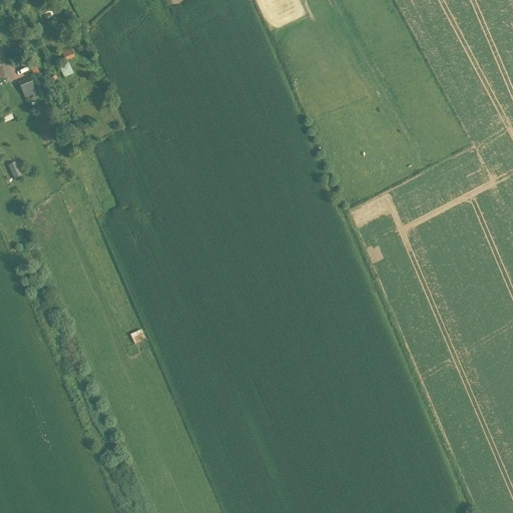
[(65,61),(74,57),(71,49),(62,53),(65,61)]
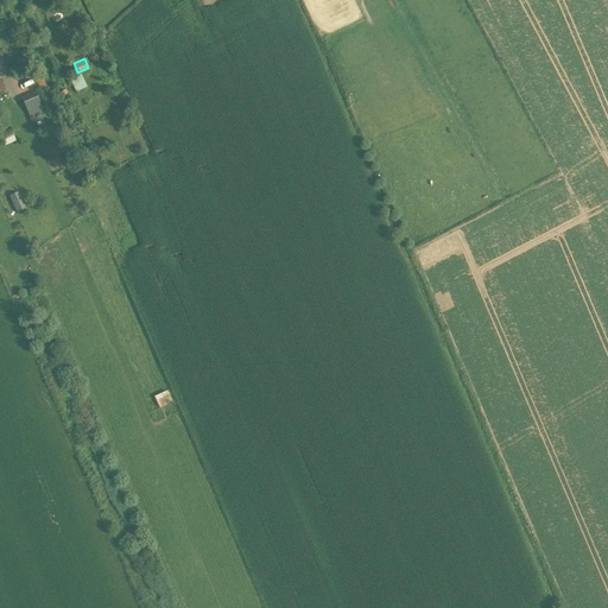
[(70,78),(76,92),(87,87),(81,74),(70,78)]
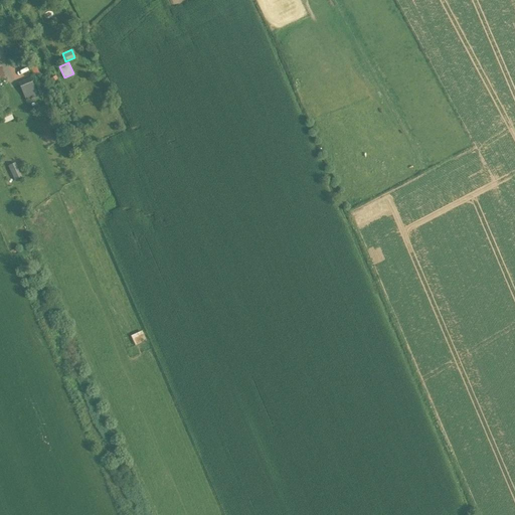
[(39,75),(35,64),(30,65),(34,77),(39,75)]
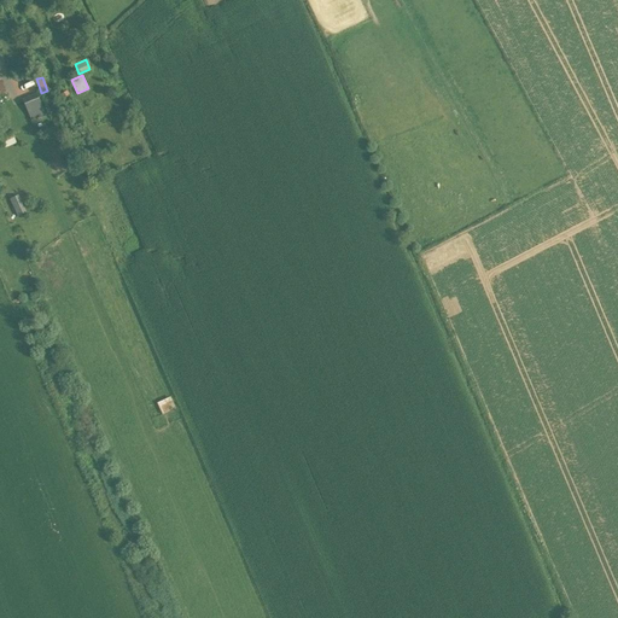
[(31,121),(45,115),(36,94),(23,99),(31,121)]
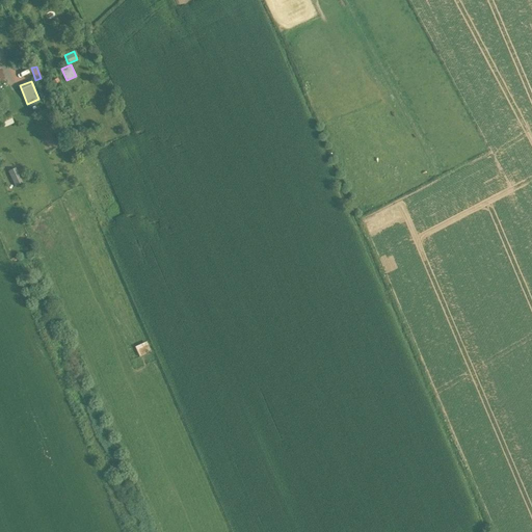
[(7,168),(11,184),(20,182),(17,166),(7,168)]
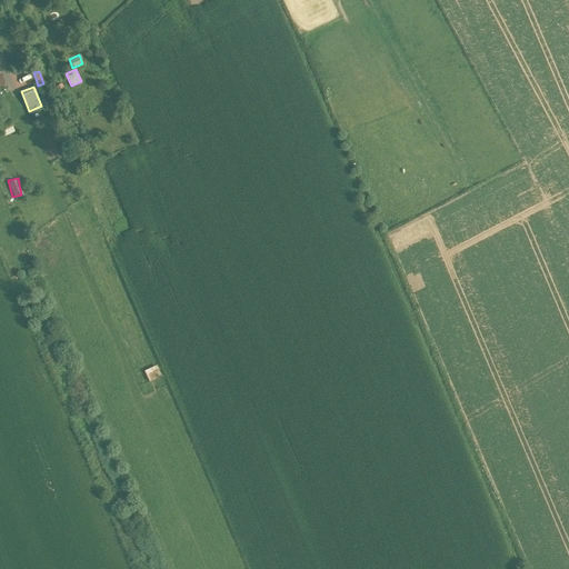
[(157,365),(143,368),(147,380),(160,376),(157,365)]
